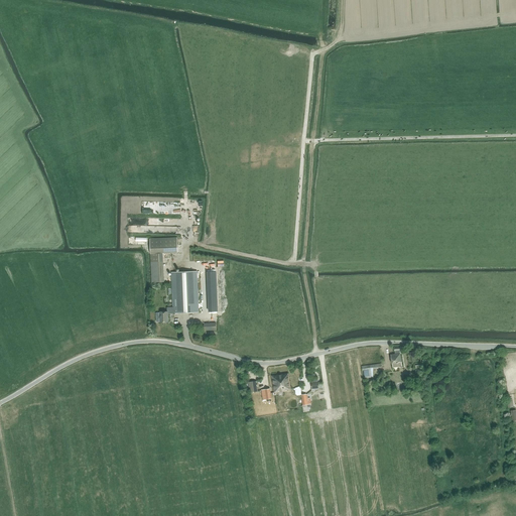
[(150,239),(150,254),(151,282),(163,282),(162,253),(177,253),(177,238),(150,239)]
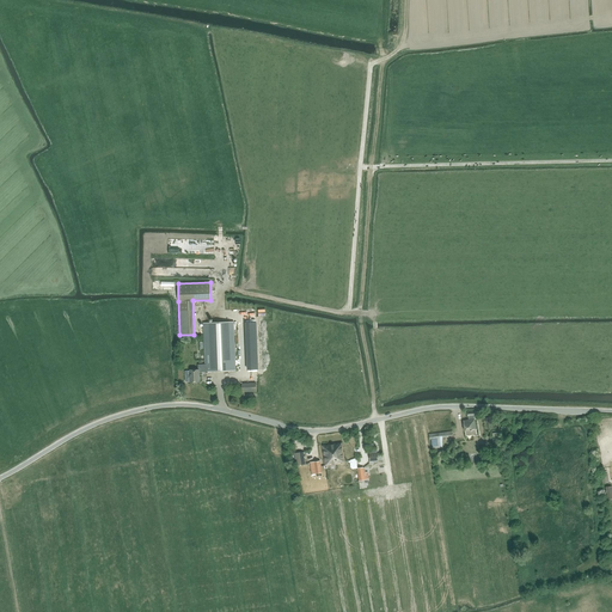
[(190,369),(190,383),(200,383),(199,372),(236,371),(234,322),(203,323),(206,365),(199,365),(199,369),(190,369)]
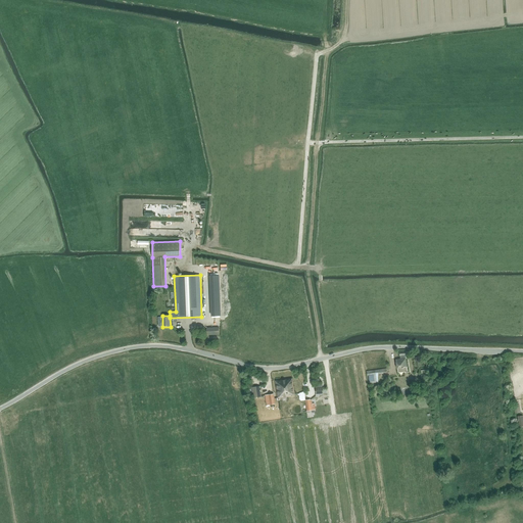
[(217,293),(220,293),(219,275),(210,275),(211,291),(217,291),(217,293)]
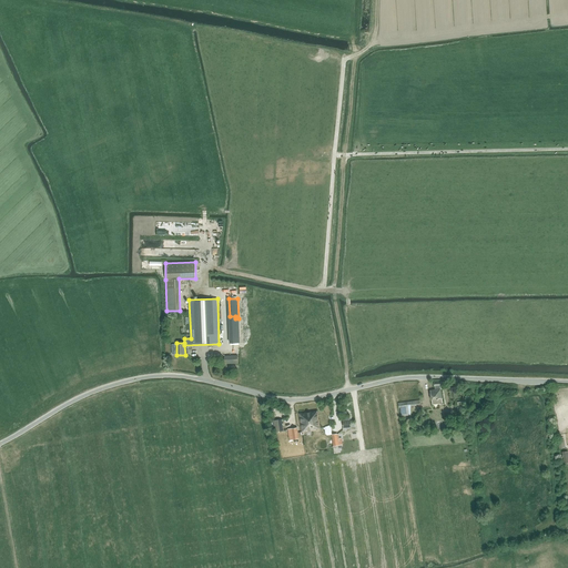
[(239,343),(239,334),(230,334),(230,343),(239,343)]
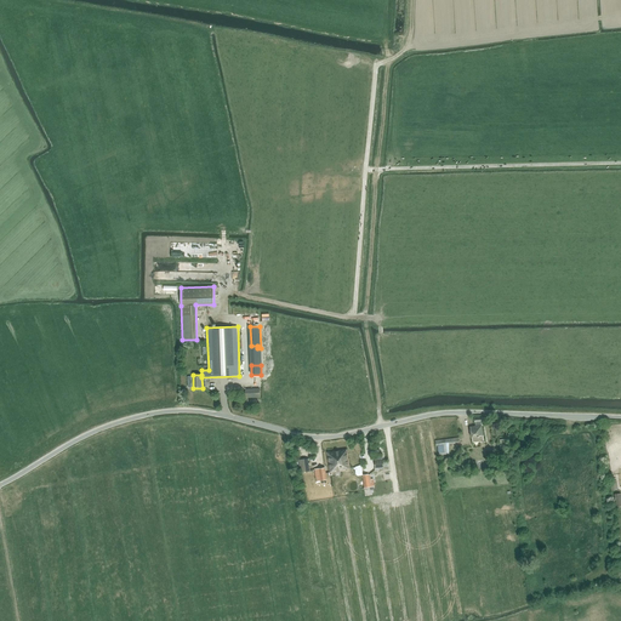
[(474,417),(476,427),(471,427),(473,442),(484,440),(482,426),(484,426),(483,422),(483,417),(474,417)]
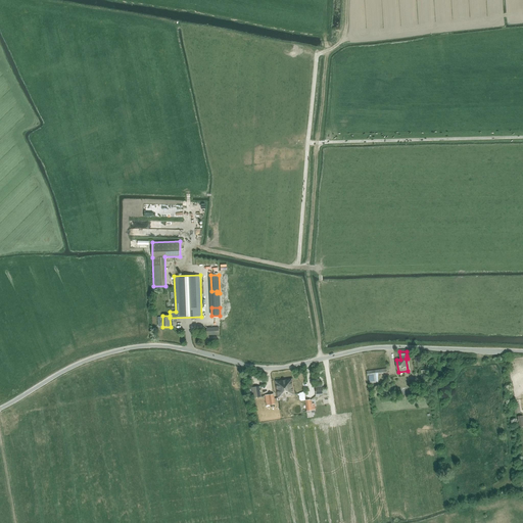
[(367,371),(367,376),(369,384),(377,383),(376,375),(387,374),(386,369),(367,371)]
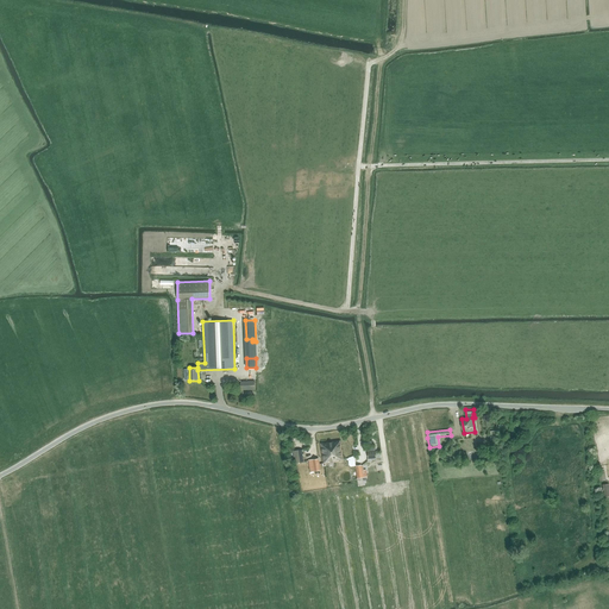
[(338,462),(343,460),(340,441),(321,444),(324,463),(338,462)]
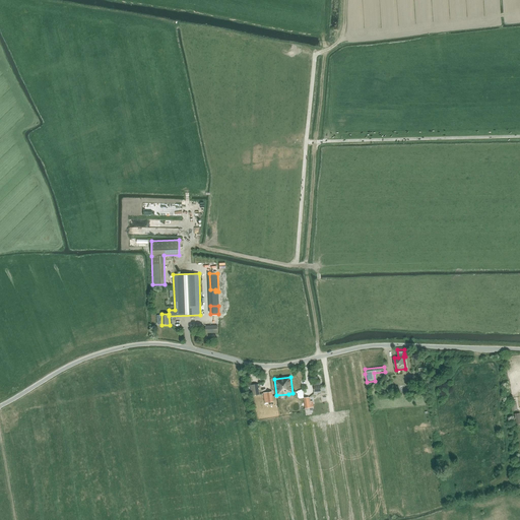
[(250,386),(252,396),(259,395),(258,385),(250,386)]
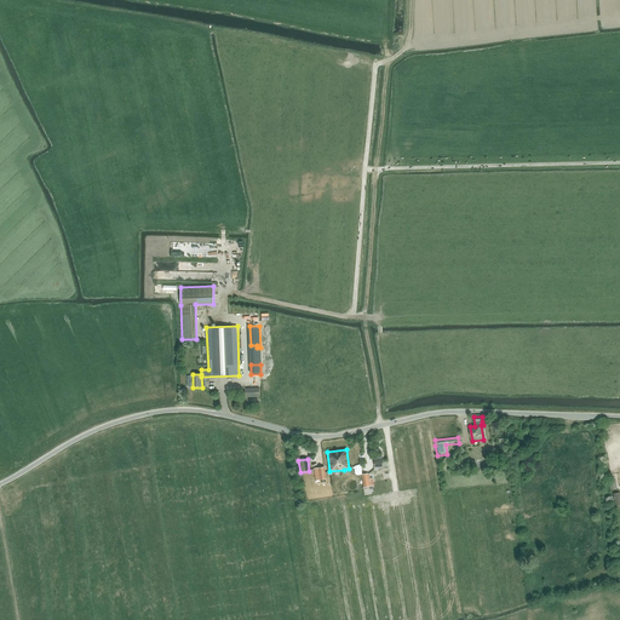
[(316,481),(321,481),(321,483),(326,482),(326,480),(327,480),(325,468),(315,469),(316,481)]
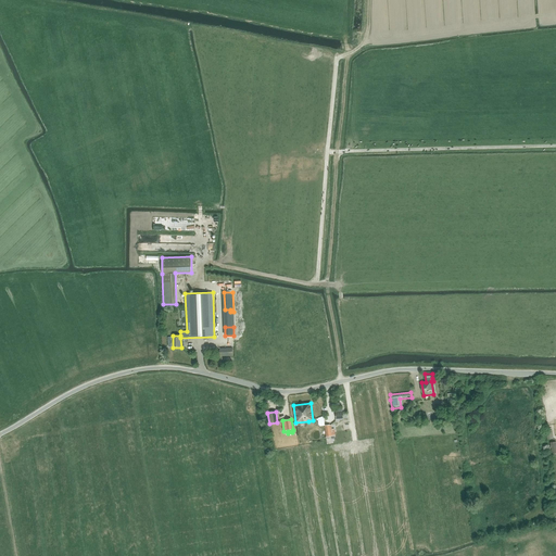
[(330,425),(325,426),(326,437),(331,437),(331,439),(335,438),(335,436),(336,436),(335,429),(332,429),(331,425),(330,425)]
